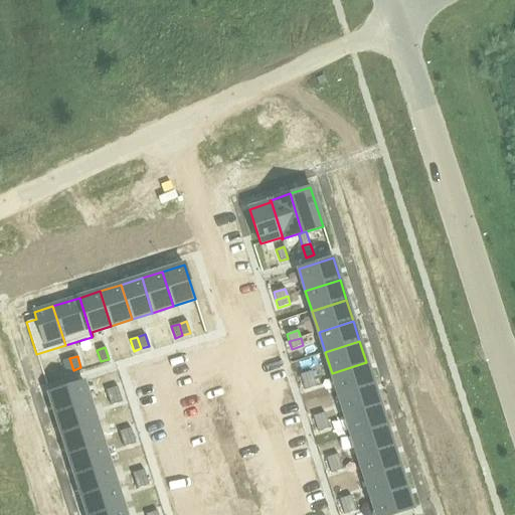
[(69,358),(61,361),(65,372),(73,370),(69,358)]
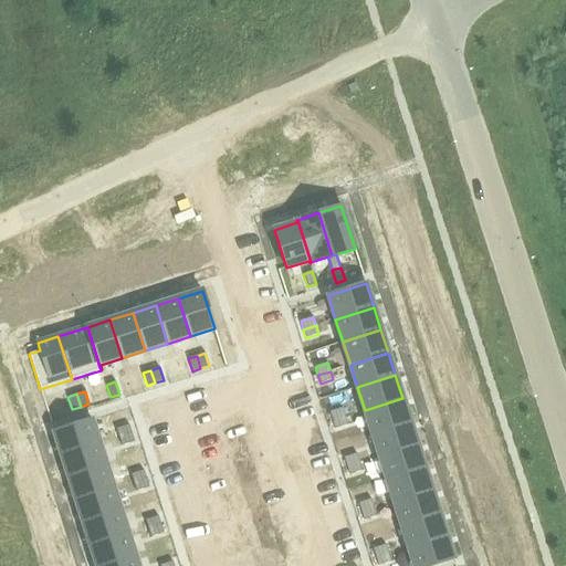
[(402,398),(365,410),(371,433),(409,421),(402,398)]
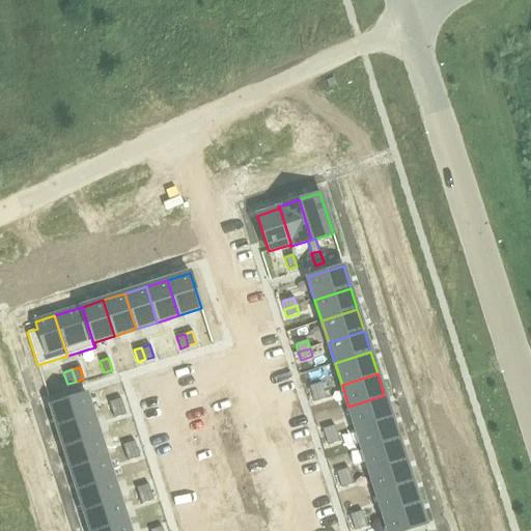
[(320,383),(309,387),(311,394),(324,391),(320,383)]
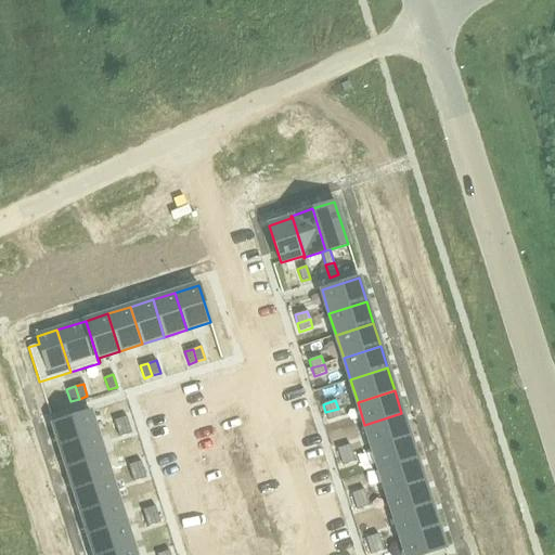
[(338,409),(325,412),(328,421),(340,416),(338,409)]
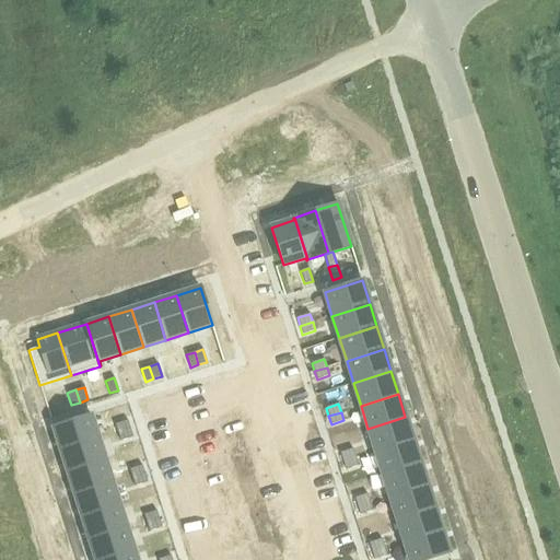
[(91,415),(54,427),(61,451),(98,439),(91,415)]
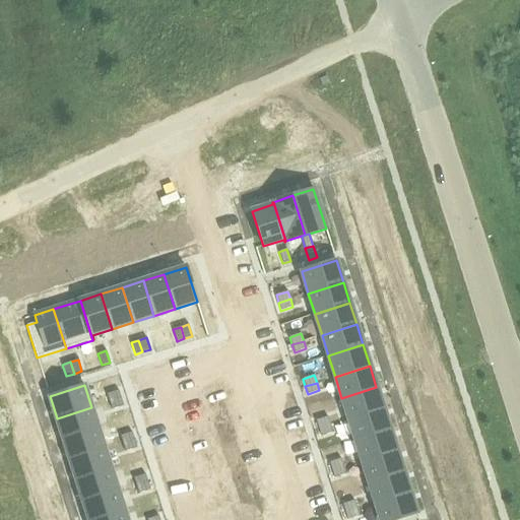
[(376,387),(341,398),(348,418),(383,407),(376,387)]
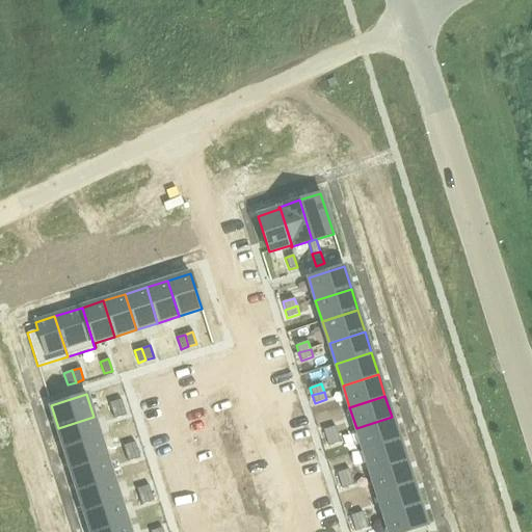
[(122,399),(109,403),(112,410),(124,407),(122,399)]
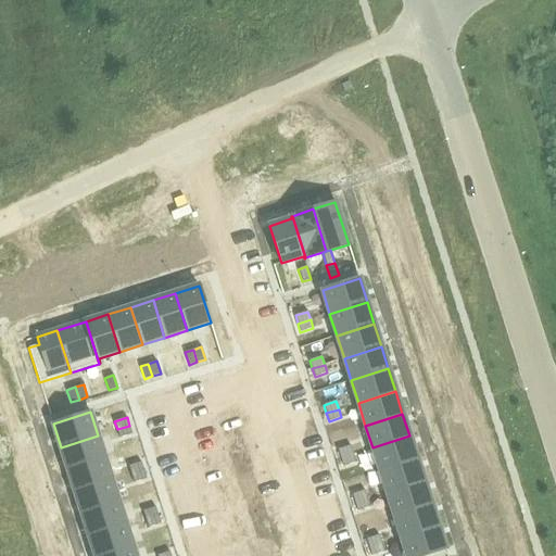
[(129,426),(117,429),(119,438),(133,433),(129,426)]
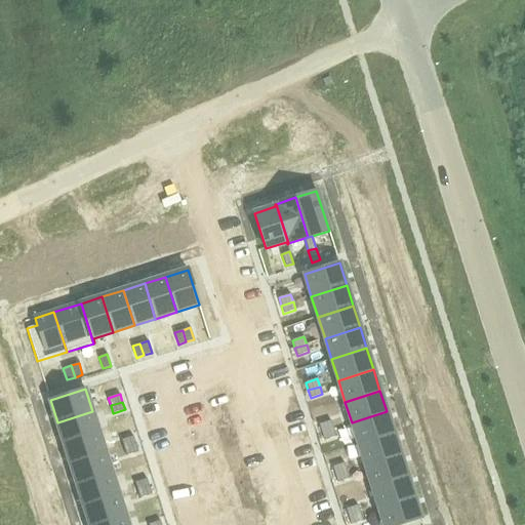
[(92,411),(57,422),(64,444),(98,433),(92,411)]
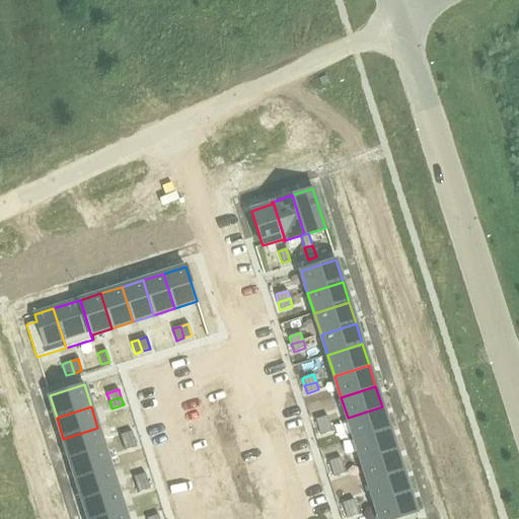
[(382,406),(348,418),(354,439),(389,428),(382,406)]
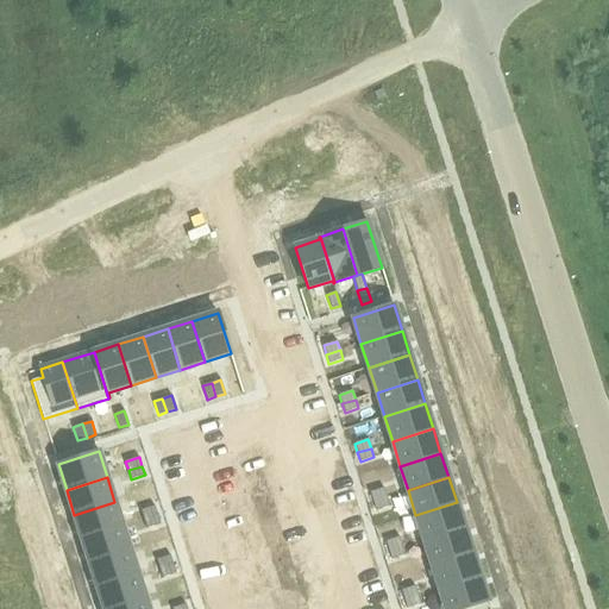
[(384,488),(370,493),(372,501),(387,497),(384,488)]
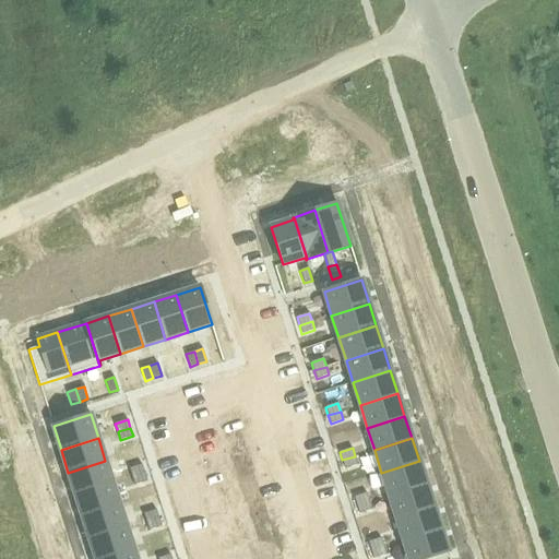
[(355,456),(342,460),(345,468),(357,464),(355,456)]
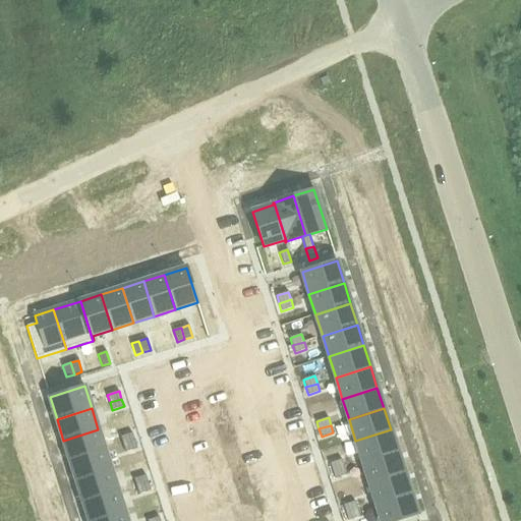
[(98,429),(63,441),(70,461),(105,450),(98,429)]
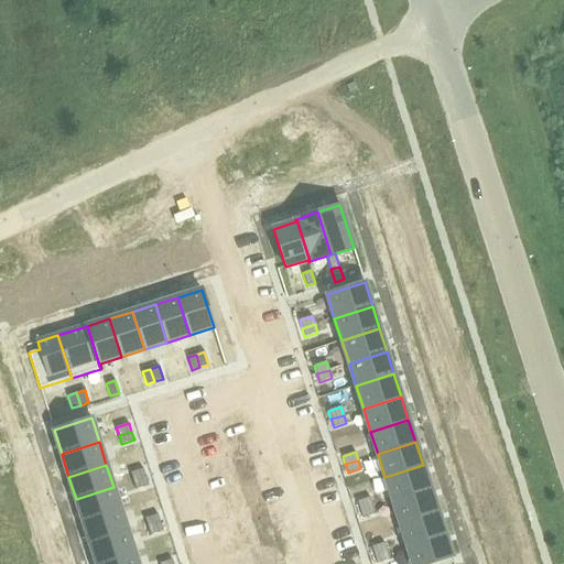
[(423,465),(384,477),(392,499),(430,487),(423,465)]
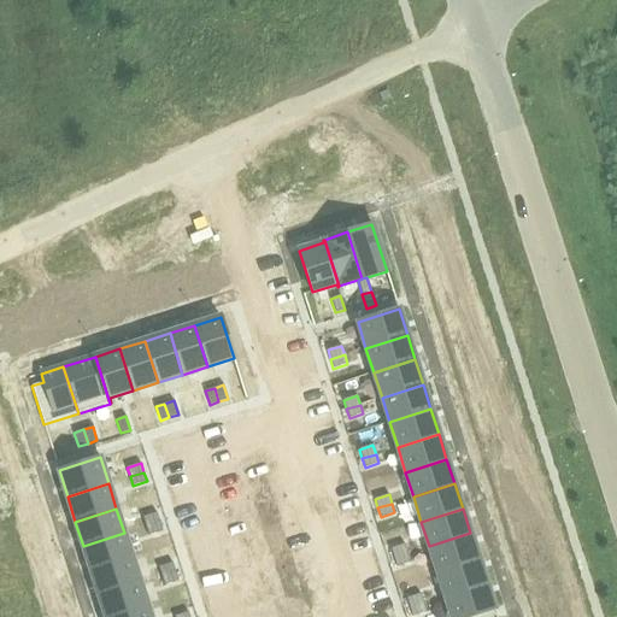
[(157,512),(142,517),(146,527),(159,522),(157,512)]
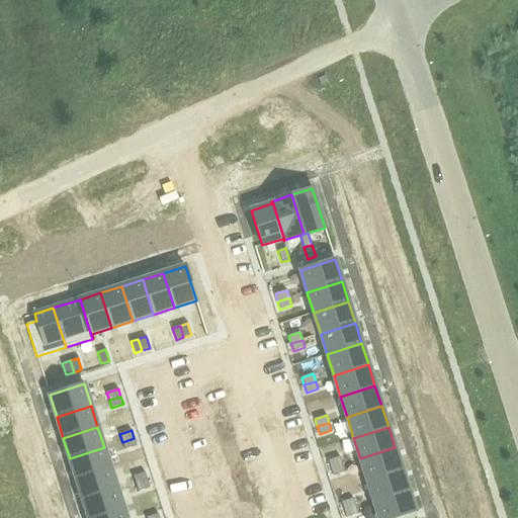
[(134,438),(122,442),(124,449),(137,446),(134,438)]
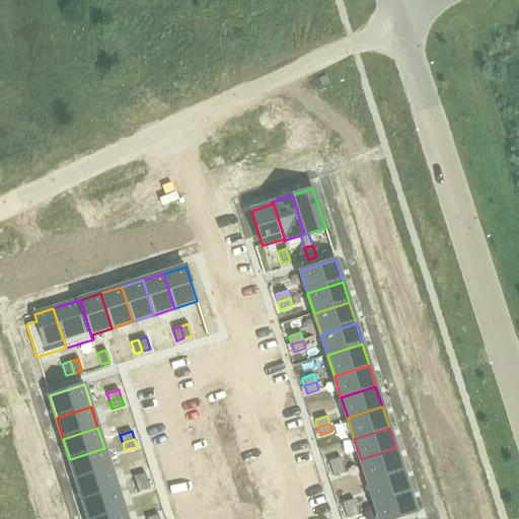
[(104,448),(70,459),(76,480),(110,469),(104,448)]
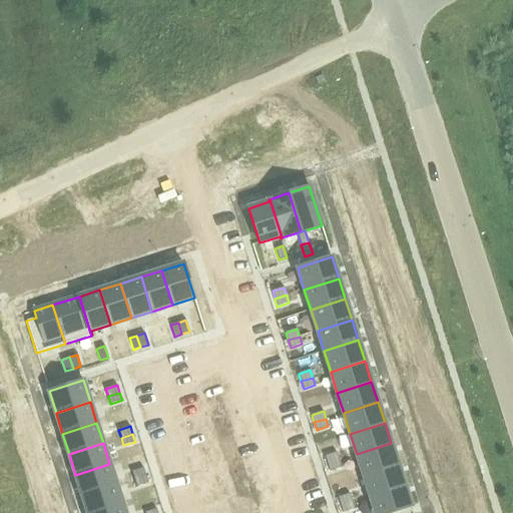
[(391,443),(357,454),(363,475),(398,464),(391,443)]
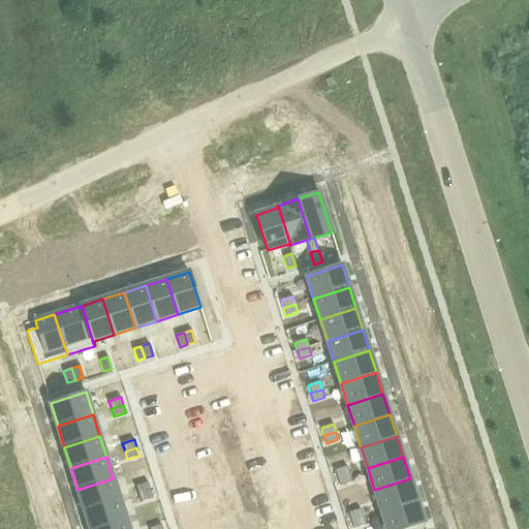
[(346,466),(335,470),(337,478),(349,474),(346,466)]
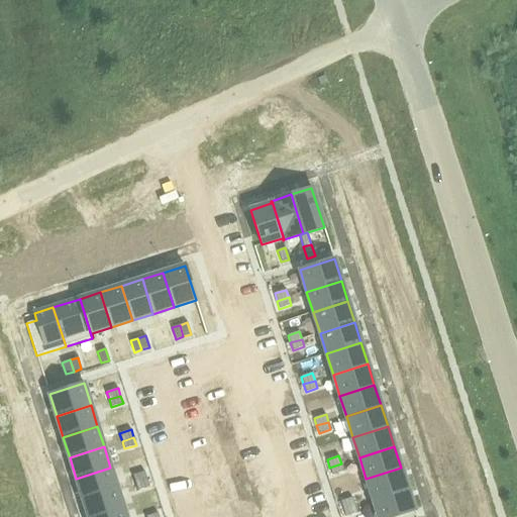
[(341,463),(329,468),(332,475),(343,472),(341,463)]
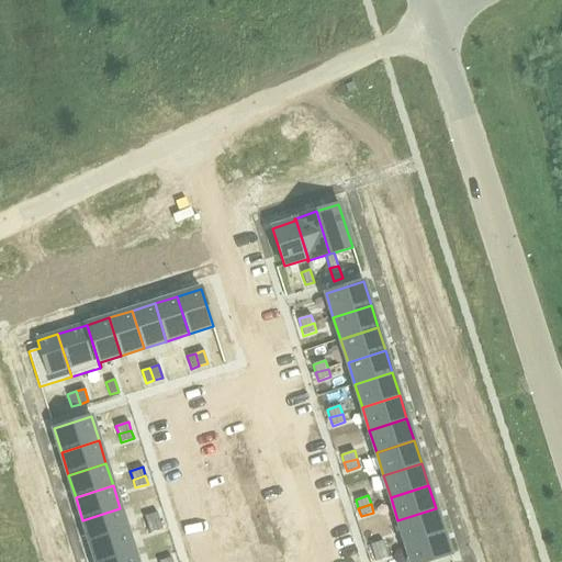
[(120,508),(82,520),(90,542),(127,530),(120,508)]
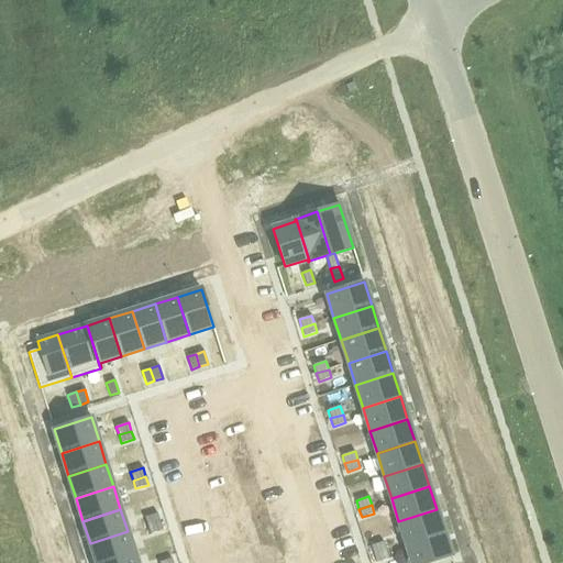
[(437,509),(398,521),(406,543),(443,532),(437,509)]
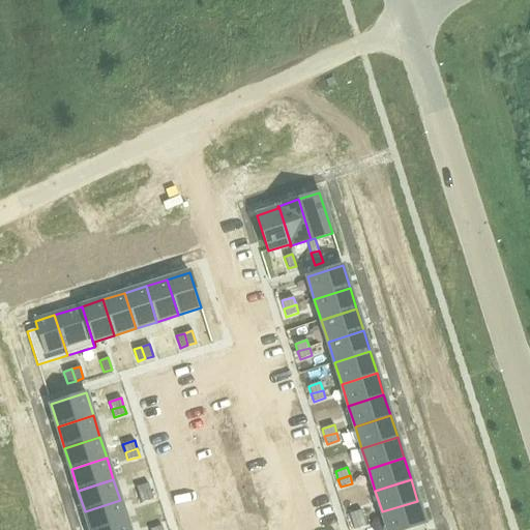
[(148,483),(137,487),(139,495),(151,491),(148,483)]
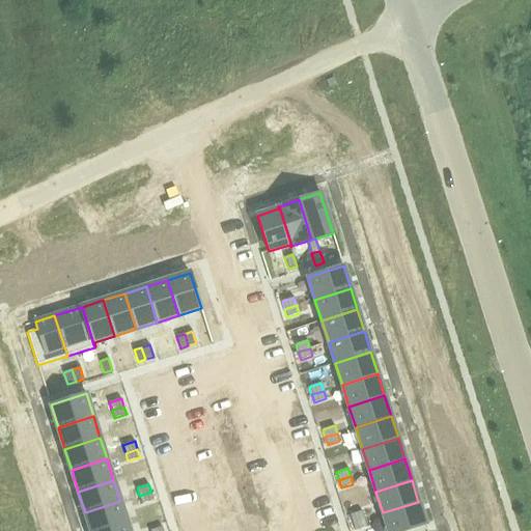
[(151,492),(139,496),(141,504),(154,500),(151,492)]
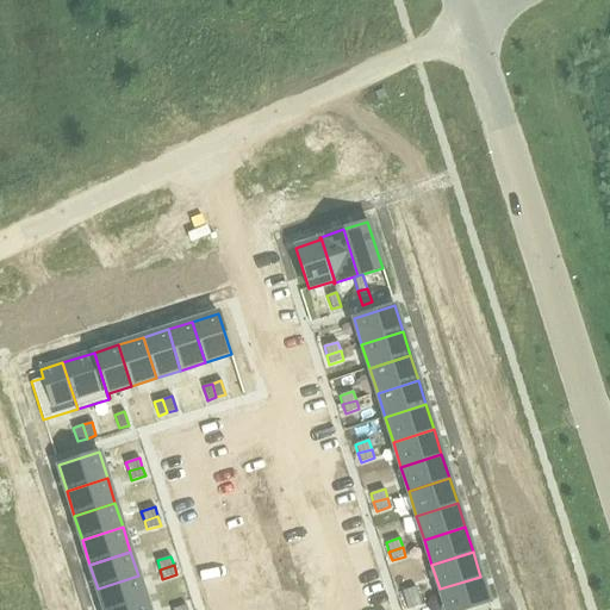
[(138,576),(98,589),(104,609),(116,609),(147,601),(138,576)]
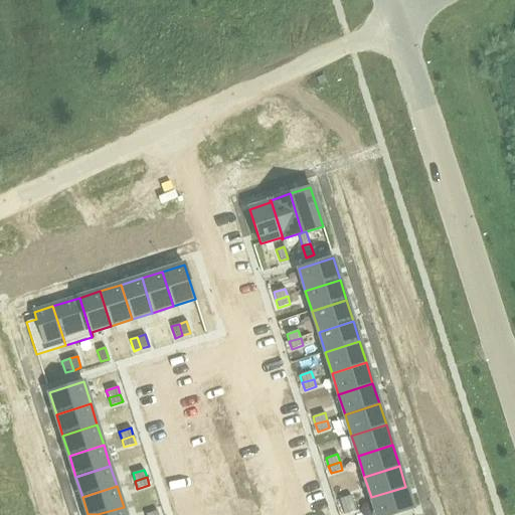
[(405,487),(371,497),(376,514),(390,514),(412,508),(405,487)]
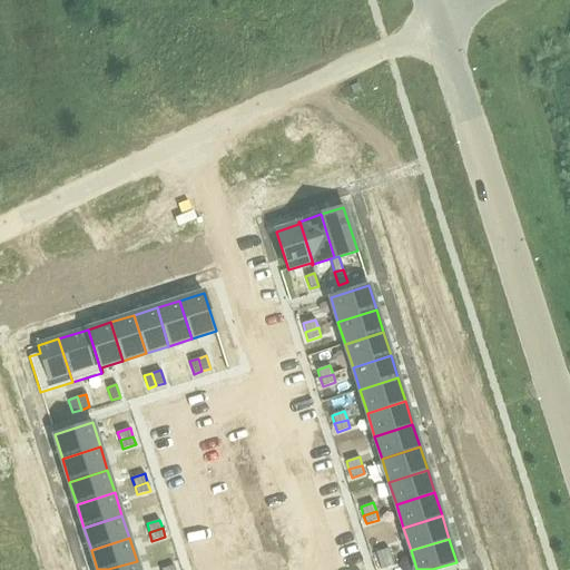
[(389,548),(375,552),(379,561),(391,557),(389,548)]
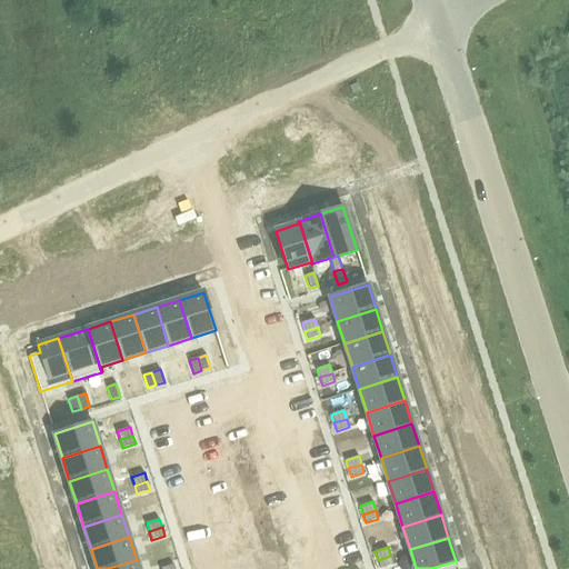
[(390,556),(378,560),(380,568),(393,565),(390,556)]
